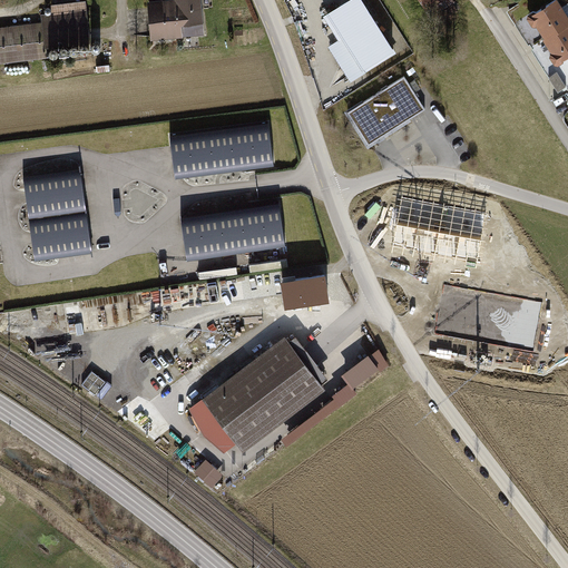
[(54,20),(0,27),(0,66),(49,59),(47,50),(96,43),(90,0),(51,6),(54,20)]
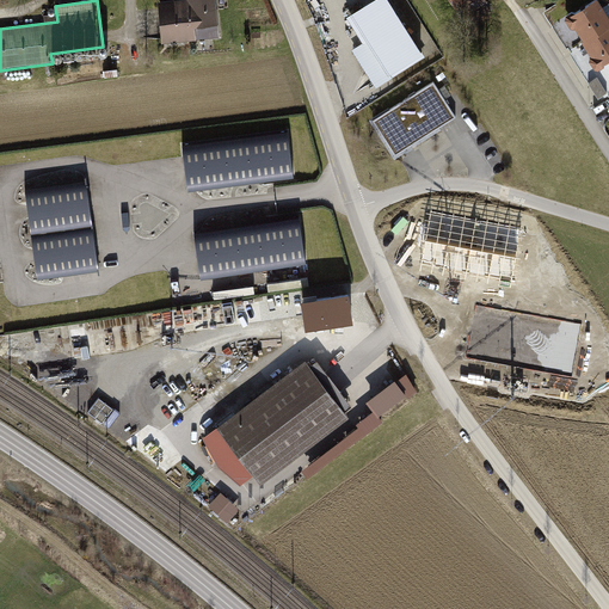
[(222,0),(192,0),(194,2),(165,5),(168,44),(203,42),(202,30),(226,28),(222,0)]
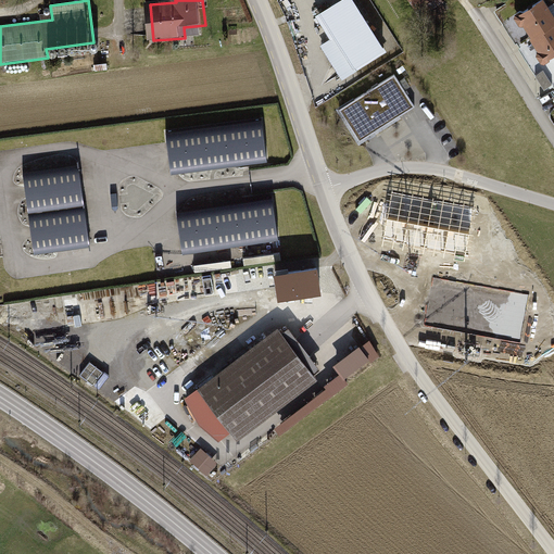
[(318,46),(341,80),(387,51),(353,0),(335,0),(313,16),(328,39),(318,46)]
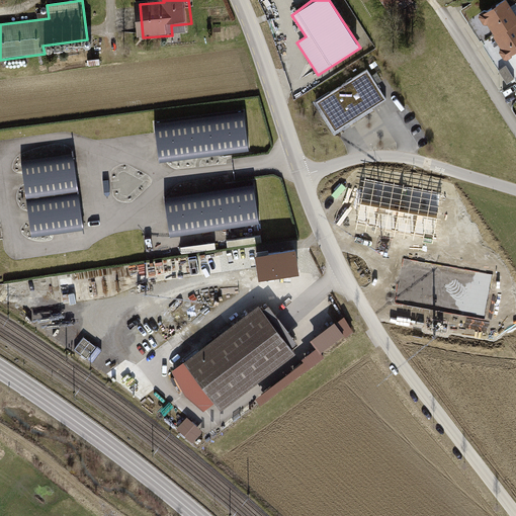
[(495,35),(515,23),(515,21),(503,2),(482,16),(495,35)]
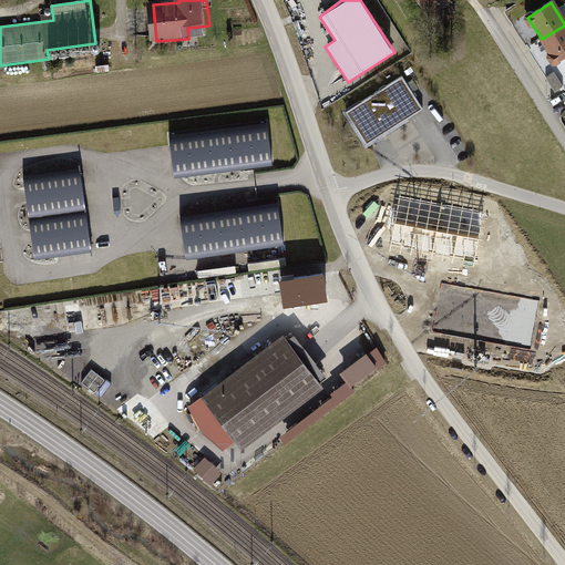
[(564,27),(564,26),(542,39),(541,40),(547,51),(546,59),(550,65),(555,65),(558,63),(560,61),(564,55),(564,27)]
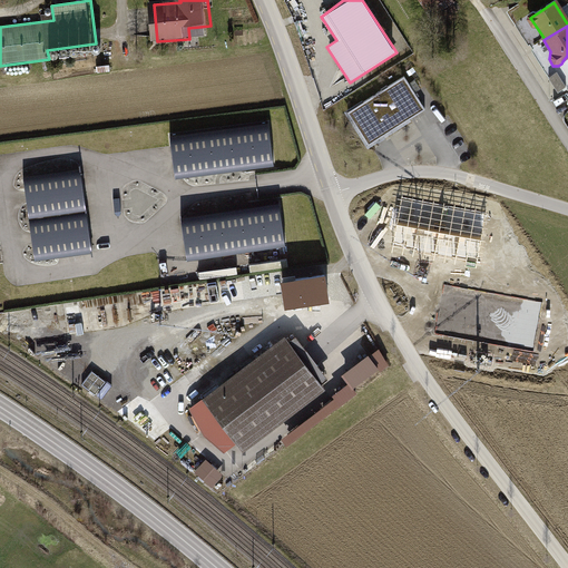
[(565,88),(555,74),(547,79),(557,94),(565,88)]
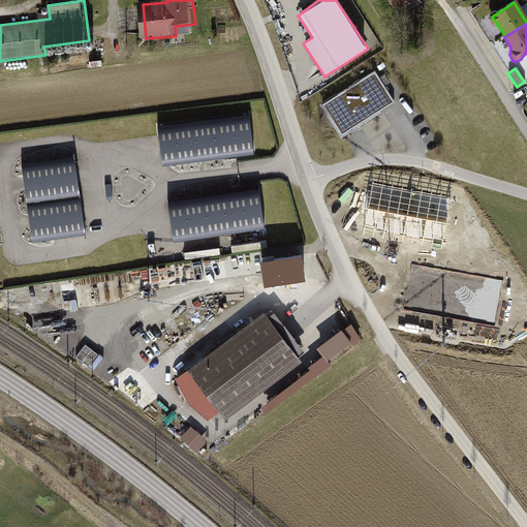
[(376,73),(323,105),(343,136),(396,104),(376,73)]
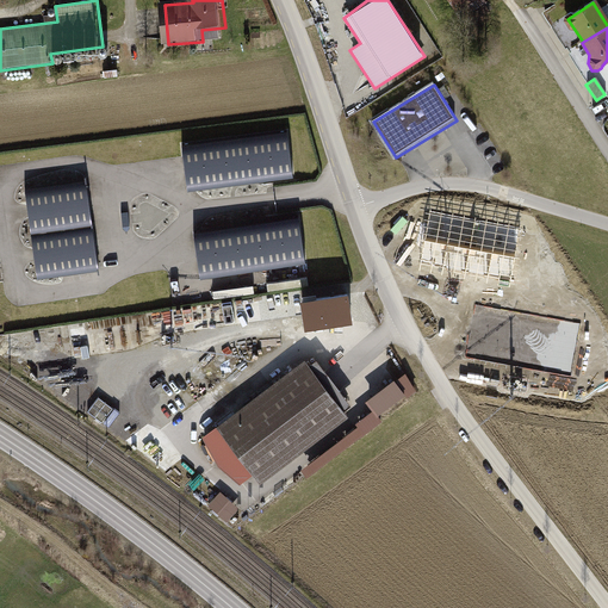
[(286,132),(181,146),(188,192),(292,178),(286,132)]
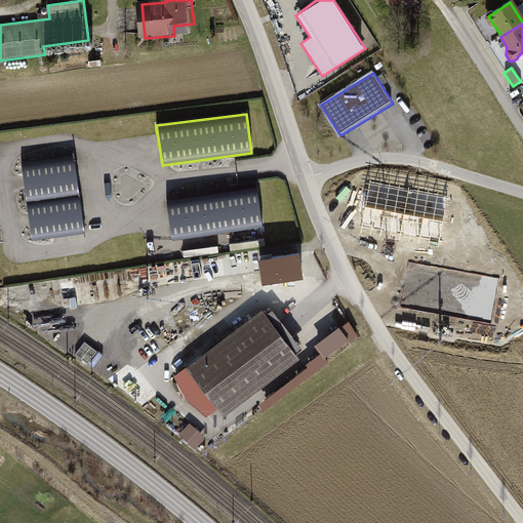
[(84,231),(74,155),(21,162),(31,238),(84,231)]
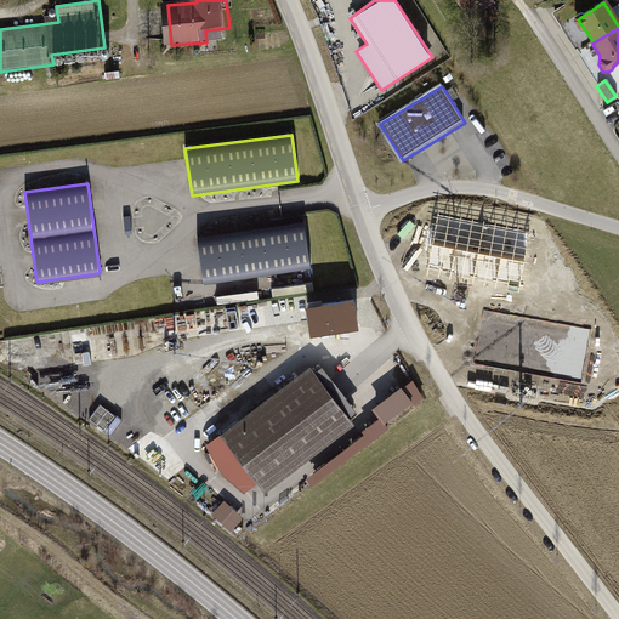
[(302,221),(197,236),(205,283),(311,266),(302,221)]
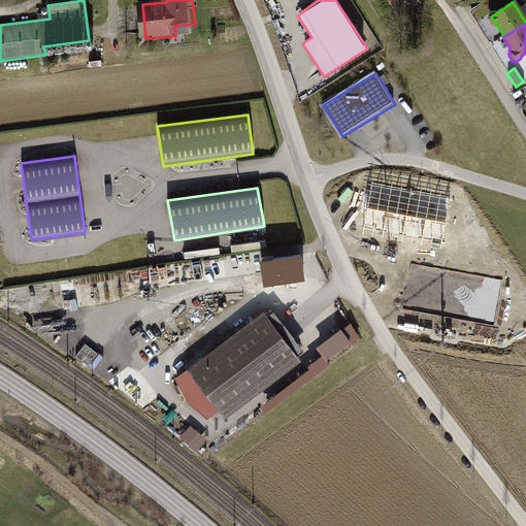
[(262,291),(304,283),(299,257),(258,264),(262,291)]
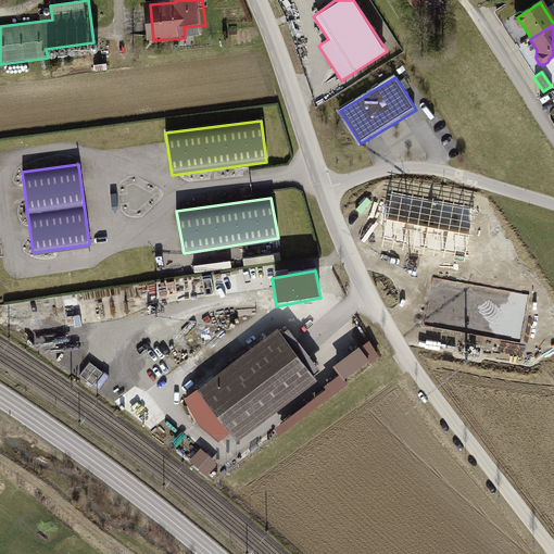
[(11,314),(4,329),(36,343),(42,328),(11,314)]
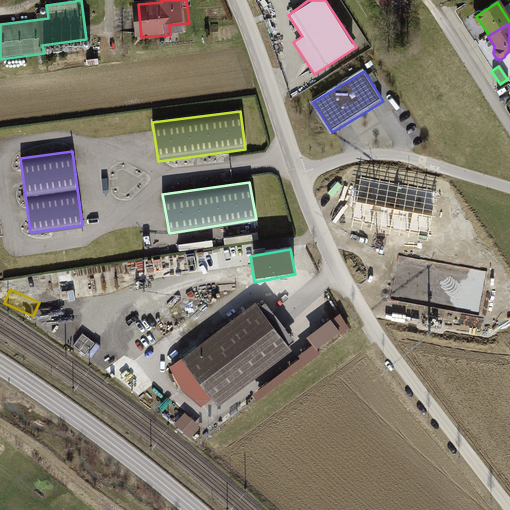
[(296,352),(259,304),(175,370),(207,410),(218,401),(224,408),(296,352)]
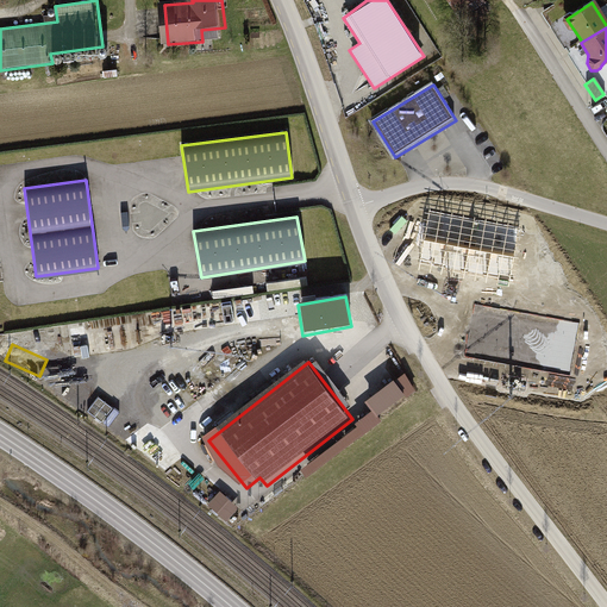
[(206,506),(225,524),(238,509),(219,493),(206,506)]
